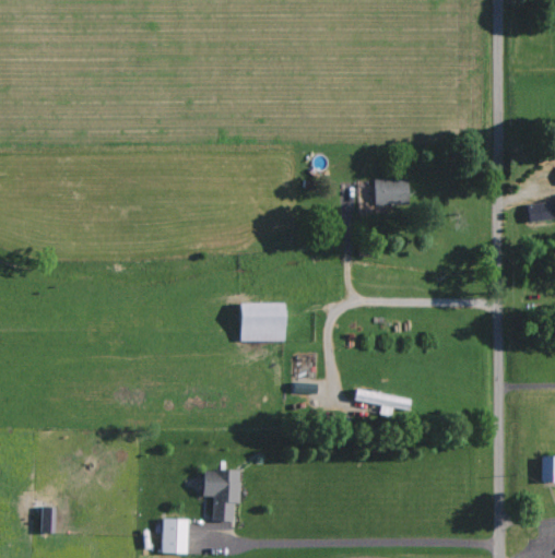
[(409,177),(375,179),(377,209),(411,206),(409,177)]
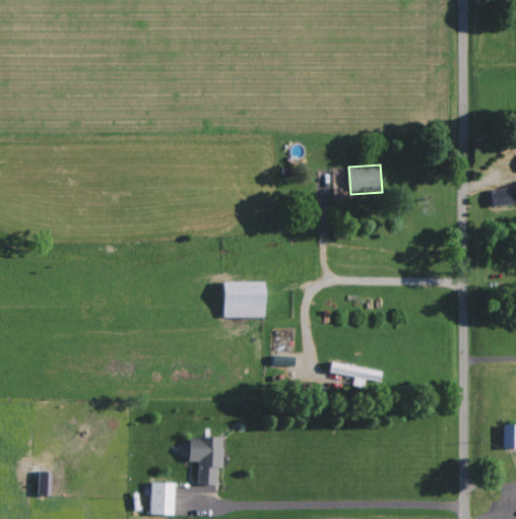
[(515,187),(491,191),(494,206),(515,202),(515,187)]
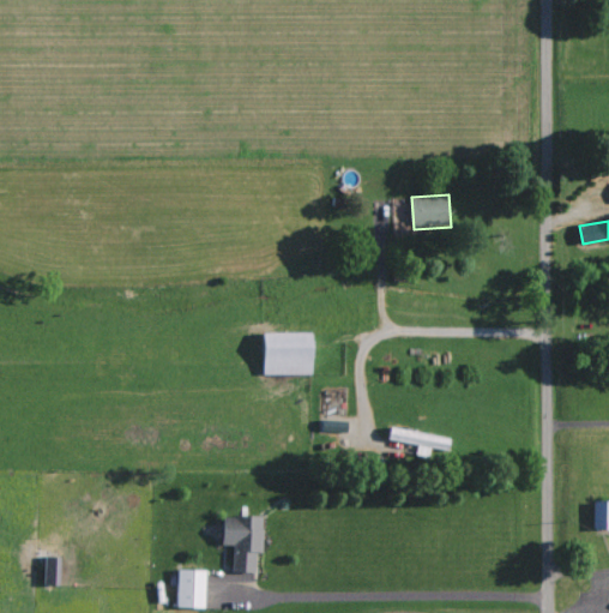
[(314,334),(265,334),(264,374),(313,374),(314,334)]
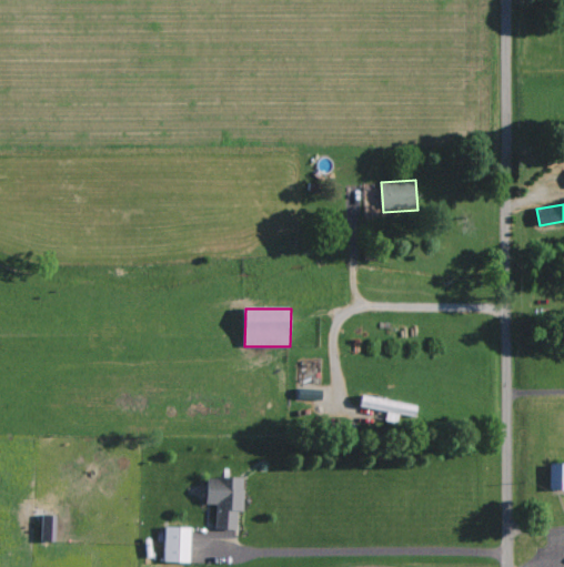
[(416,416),(418,403),(362,396),(361,407),(389,411),(386,421),(399,422),(400,414),(416,416)]
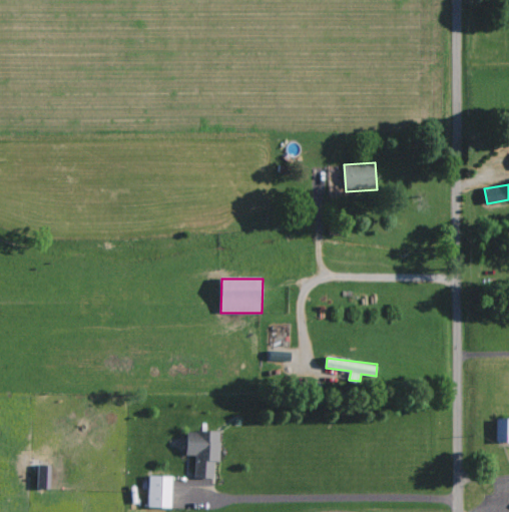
[(508,419),(498,419),(497,442),(508,442),(508,419)]
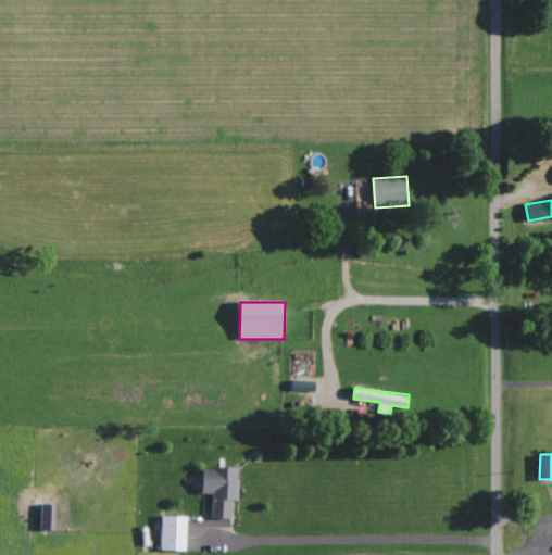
[(203,467),(203,493),(213,493),(212,518),(231,519),(233,500),(238,500),(239,468),(203,467)]
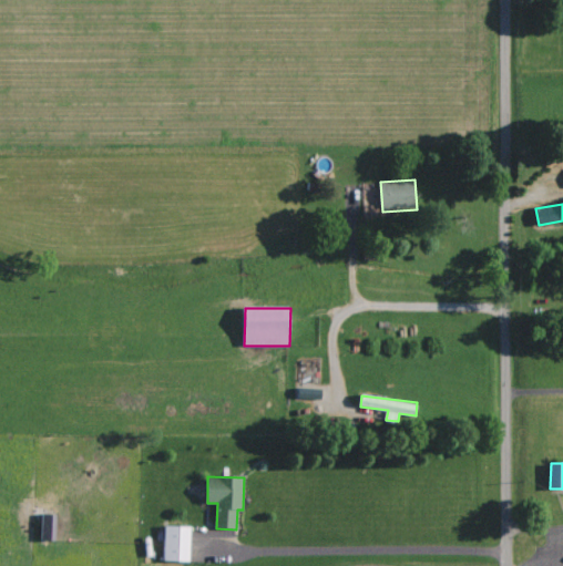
[(43,514),(42,539),(57,541),(57,514),(43,514)]
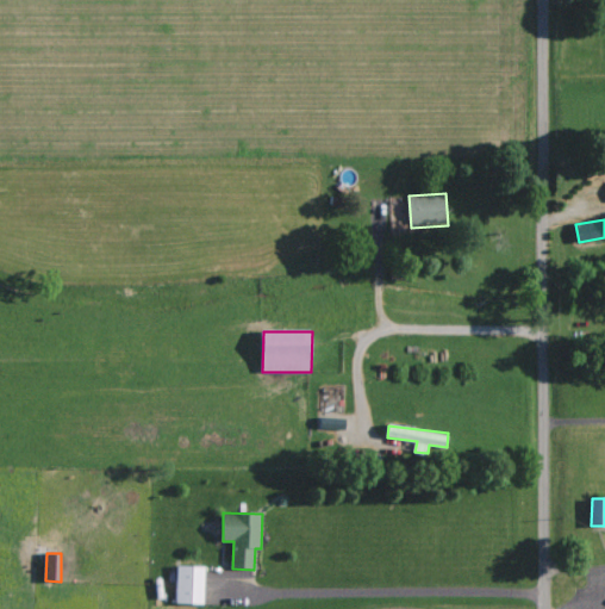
[(205,566),(179,566),(178,603),(205,604),(205,566)]
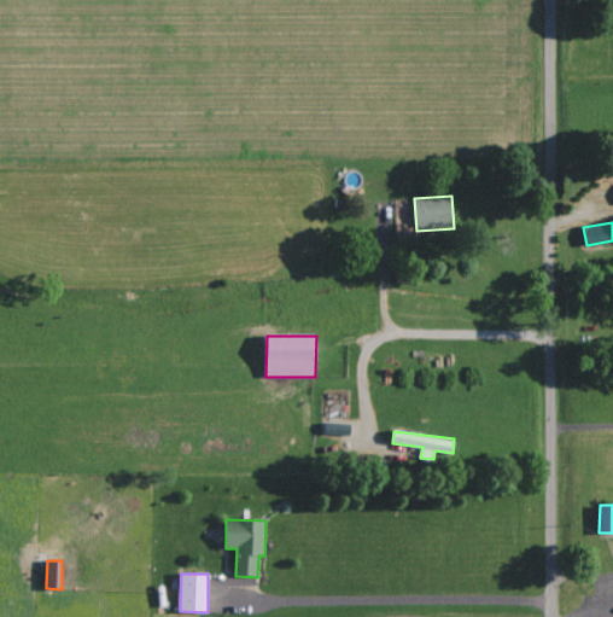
All buildings are outlined.
